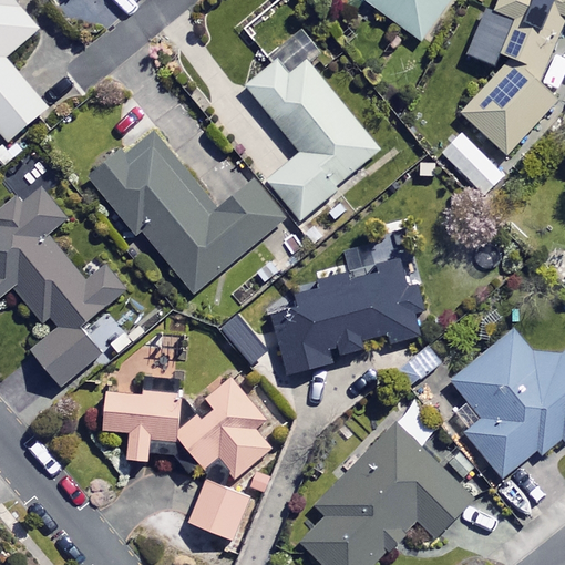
[(39,29),(14,0),(0,0),(0,133),(7,141),(47,108),(4,58),(39,29)]
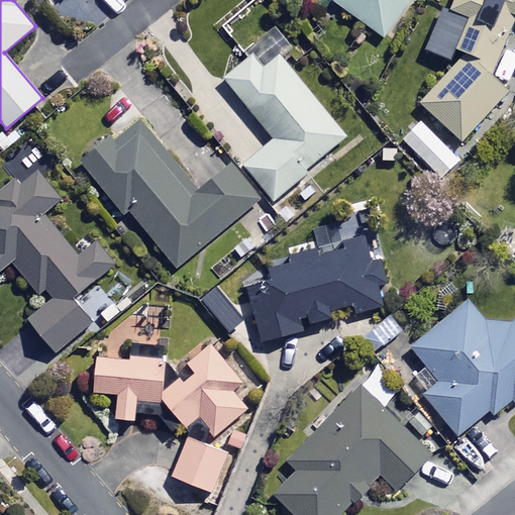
[(332,0),(332,1),(384,37),(409,0),(332,0)]
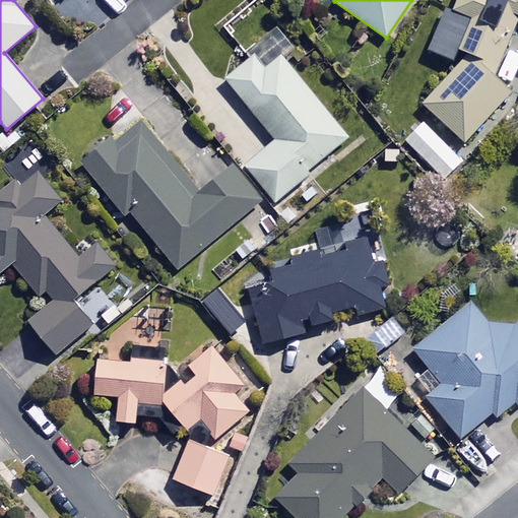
[(517,0),(451,0),(428,49),(457,63),(422,104),(464,142),(510,91),(494,77),(517,28),(517,0)]
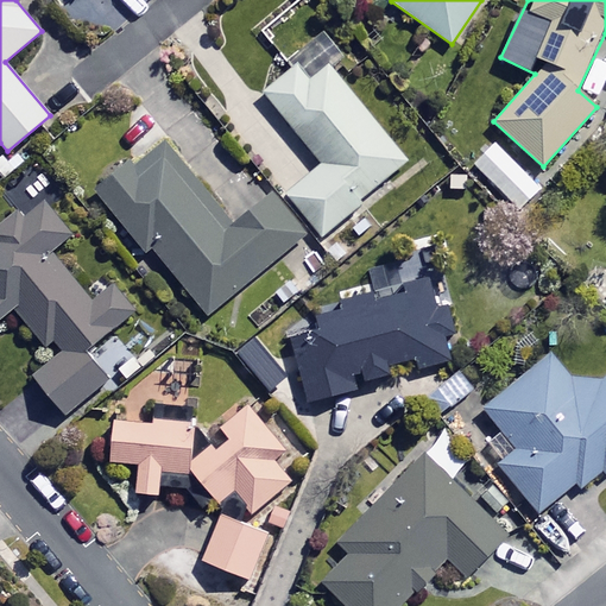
[(309,80),(297,65),(263,93),(322,164),(286,193),(321,235),(360,203),(358,200),(405,162),(327,65),(309,80)]
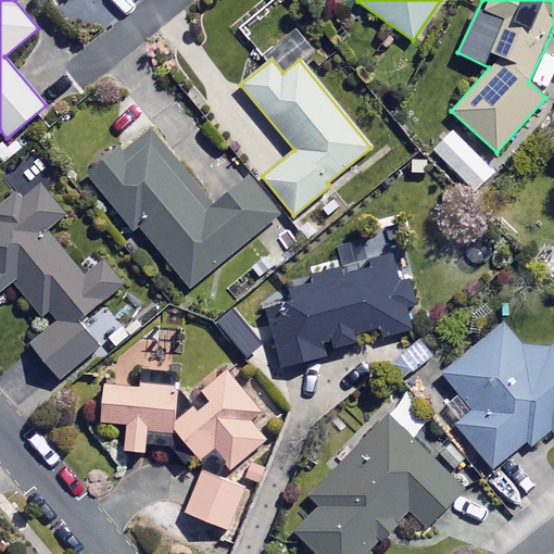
[(212,202),(151,128),(113,159),(108,153),(85,172),(133,230),(138,227),(189,288),(278,215),(246,175),(212,202)]
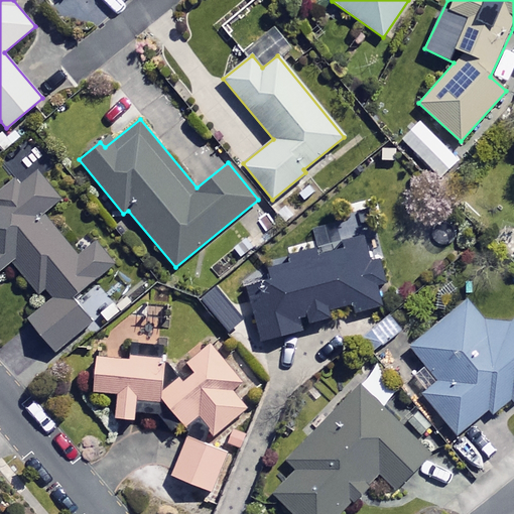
[(459,160),(419,120),(401,138),(440,178),(459,160)]
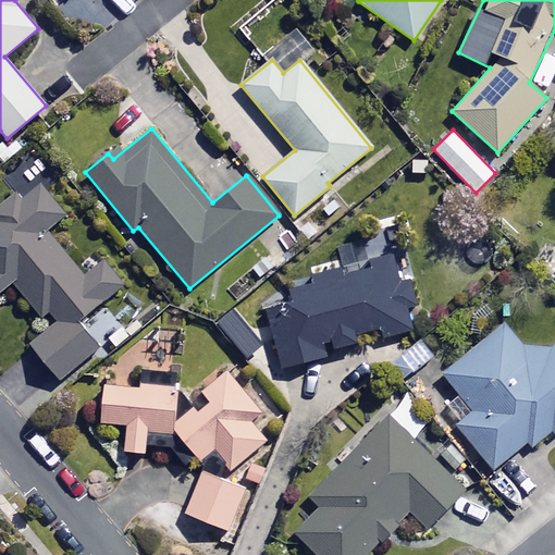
[(71,209),(44,177),(0,214),(0,291),(12,281),(50,324),(28,344),(62,383),(101,349),(79,324),(126,284),(105,258),(84,275),(46,231),(71,209)]
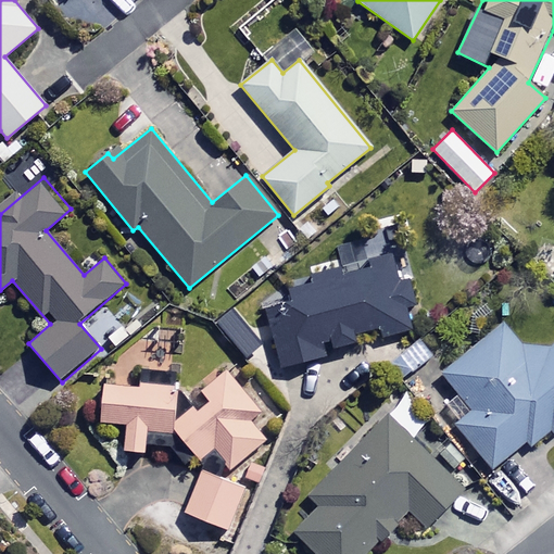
[(420,326),(402,257),(262,296),(280,367),(329,354),(327,343),(379,329),(380,337),(420,326)]
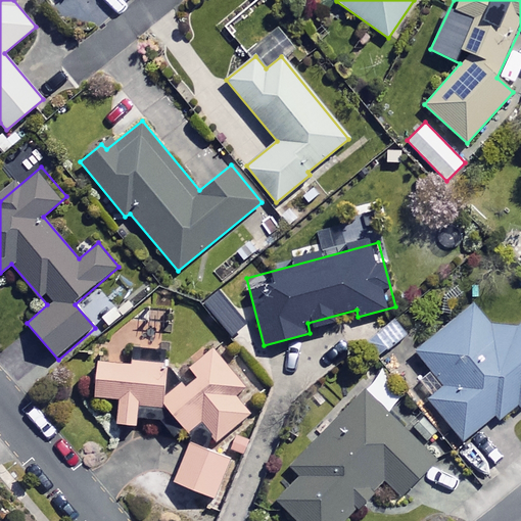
[(520,323),(507,334),(480,299),(416,351),(443,385),(428,397),(462,440),(494,414),(501,422),(520,406),(520,323)]
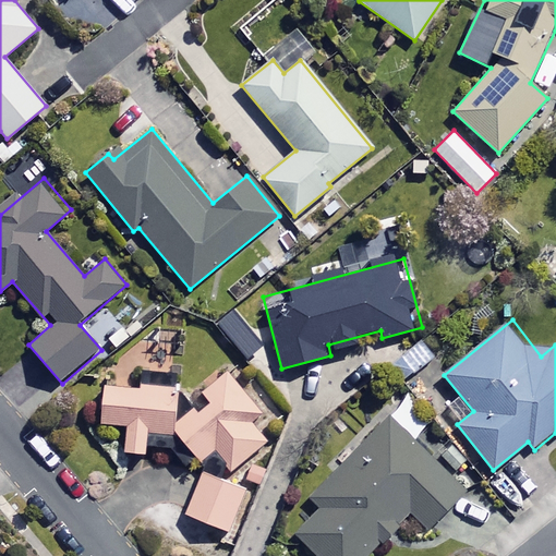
[(435,358),(423,339),(395,359),(407,376),(435,358)]
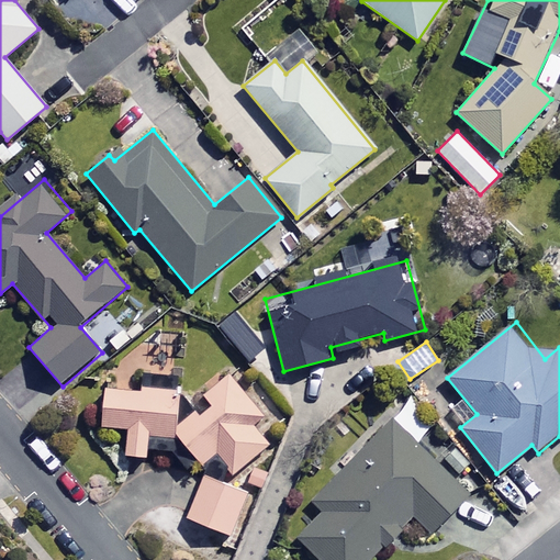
[(100,388),(100,423),(124,424),(124,457),(149,458),(152,434),(177,437),(201,462),(208,466),(187,516),(236,536),(257,485),(262,489),(277,452),(253,424),(260,414),(226,373),(198,401),(171,390),(182,365),(131,344),(114,387),(100,388)]
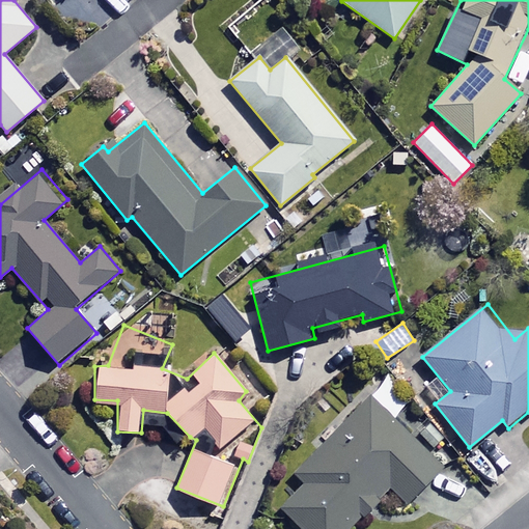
[(442,466),(371,394),(293,473),(304,483),(280,507),(301,528),(346,528),(390,486),(406,502),(442,466)]
